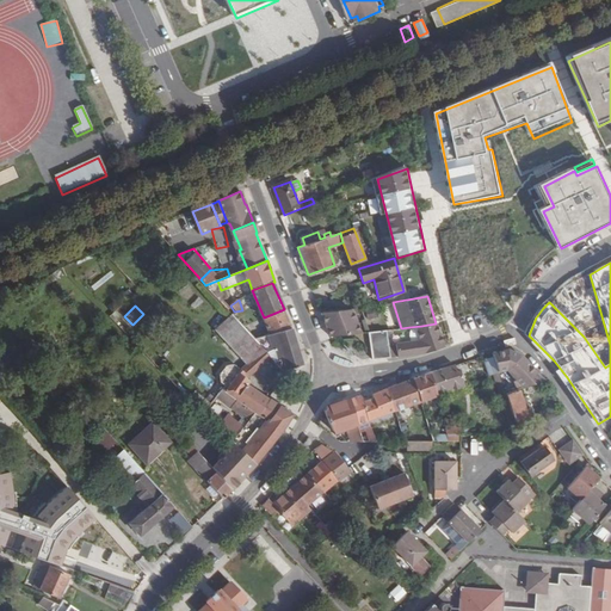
[(360,333),(351,308),(320,313),(329,337),(360,333)]
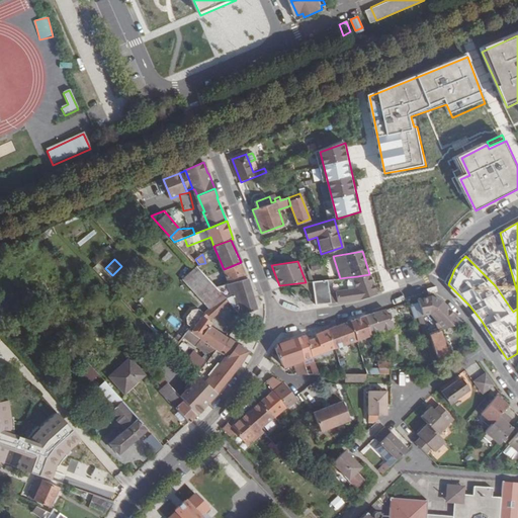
[(247,278),(241,262),(224,269),(227,277),(229,282),(247,278)]
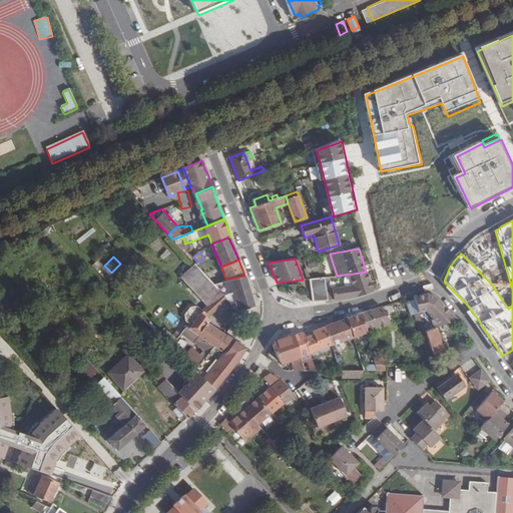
[(178,275),(190,288),(206,307),(219,293),(210,283),(192,262),(178,275)]
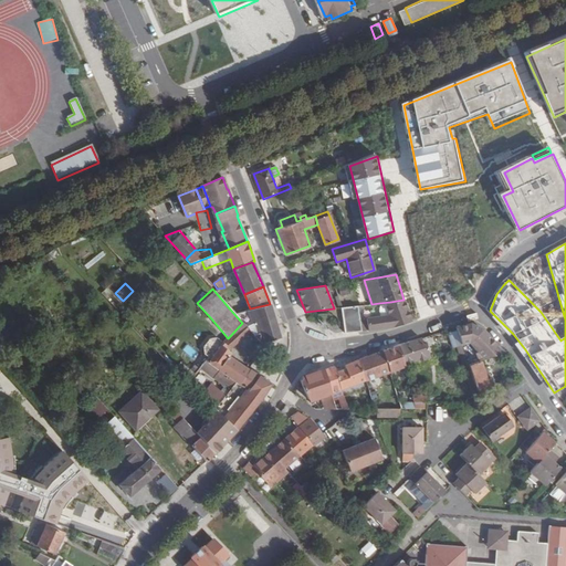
[(404,300),(390,302),(392,308),(406,307),(404,300)]
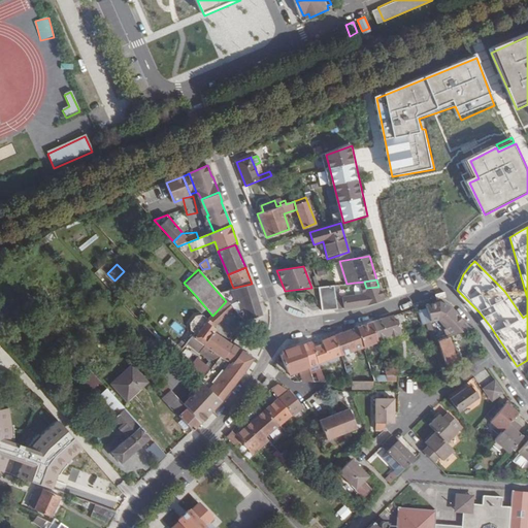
[(378,287),(366,288),(364,282),(357,283),(359,295),(351,296),(341,297),(342,304),(343,308),(367,305),(384,300),(378,287)]
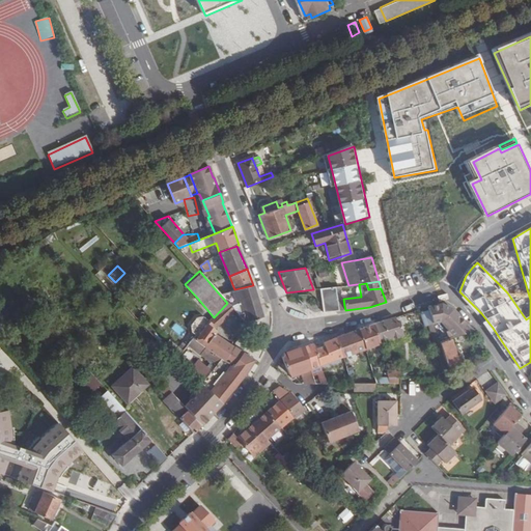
[(353,298),(361,297),(359,284),(356,284),(353,288),(352,290),(353,298)]
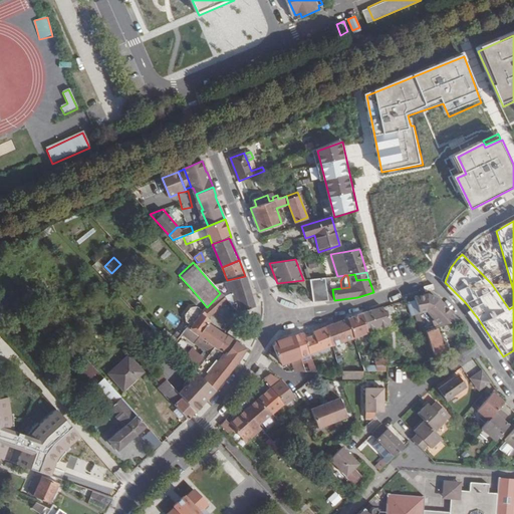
[(254,307),(245,276),(227,280),(224,280),(211,283),(220,293),(238,312),(254,307)]
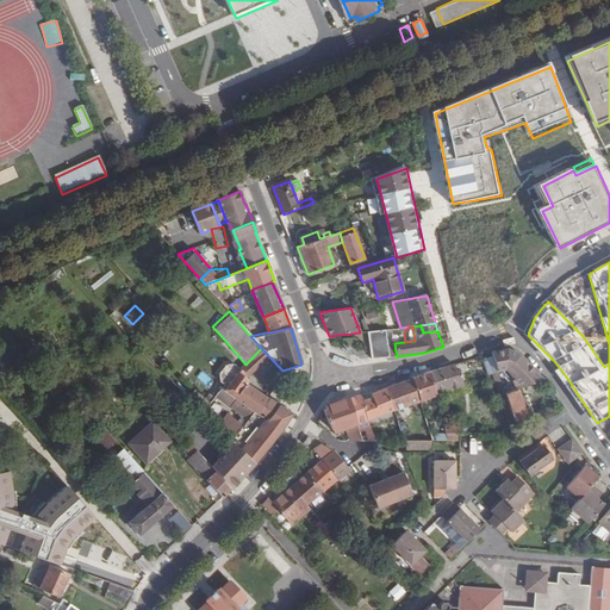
[(387,343),(385,330),(367,332),(371,359),(390,358),(388,353),(387,343)]
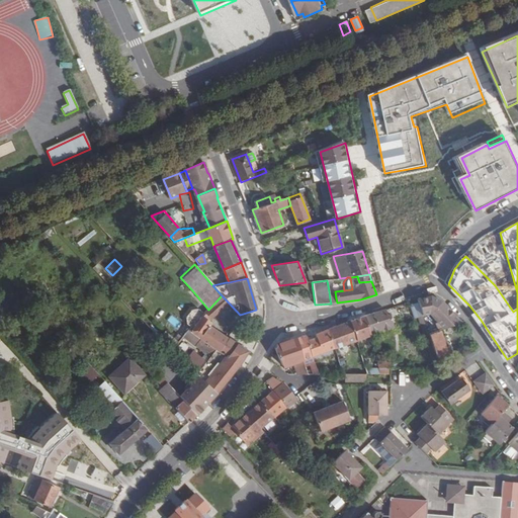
[(206,313),(207,314),(214,320),(229,304),(222,295),(208,310),(206,313)]
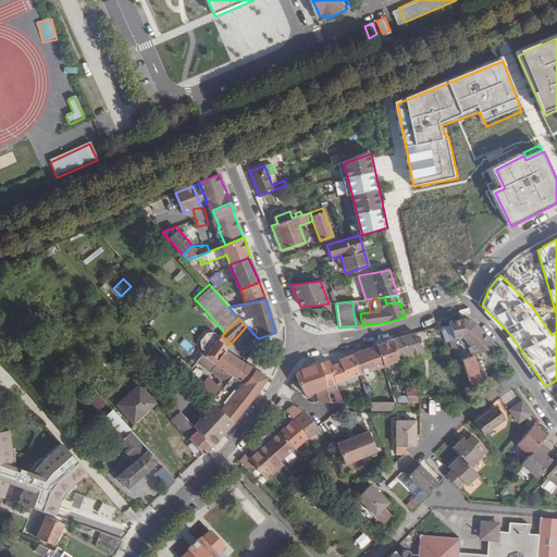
[(462,319),(448,322),(449,325),(454,338),(460,336),(467,339),(478,355),(495,349),(474,324),(462,319)]
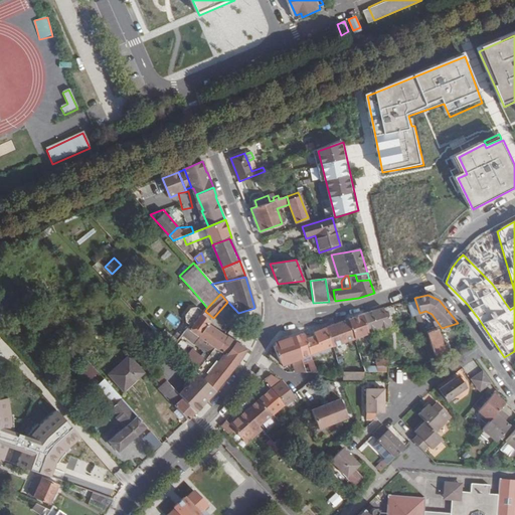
[(419,313),(415,301),(407,303),(411,316),(419,313)]
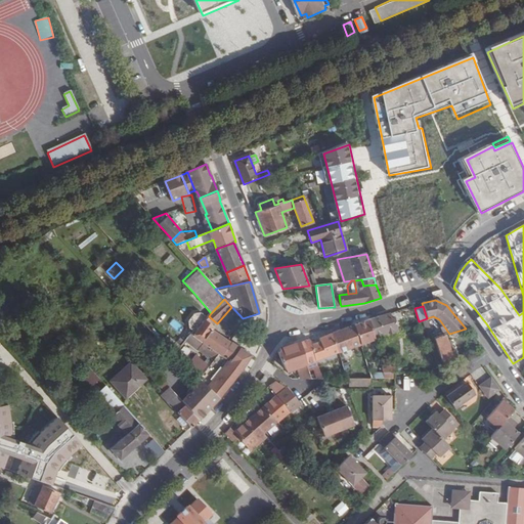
[(379,315),(368,319),(375,339),(399,332),(394,317),(391,318),(390,313),(382,315),(381,315),(379,315)]
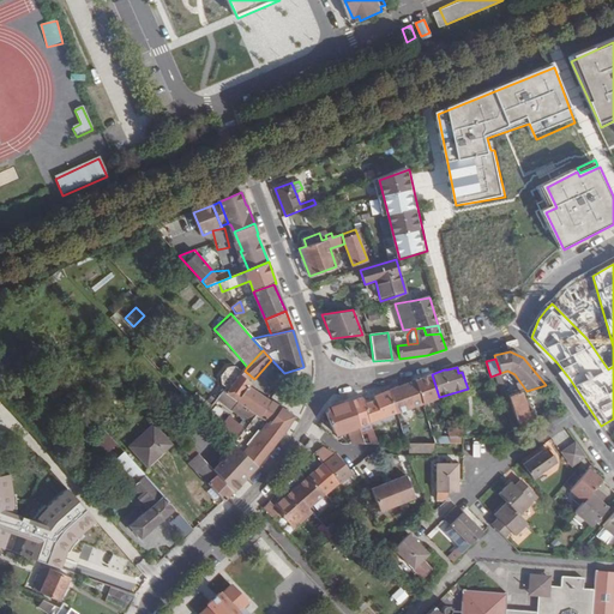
[(246,372),(244,375),(251,383),(254,379),(246,372)]
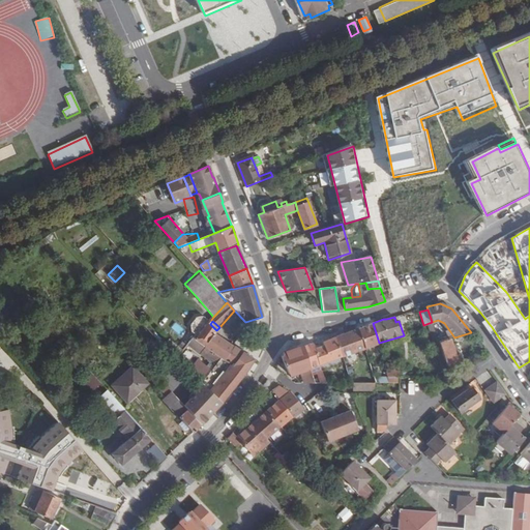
[(194,329),(200,336),(209,325),(206,323),(202,322),(198,323),(195,325),(194,329)]
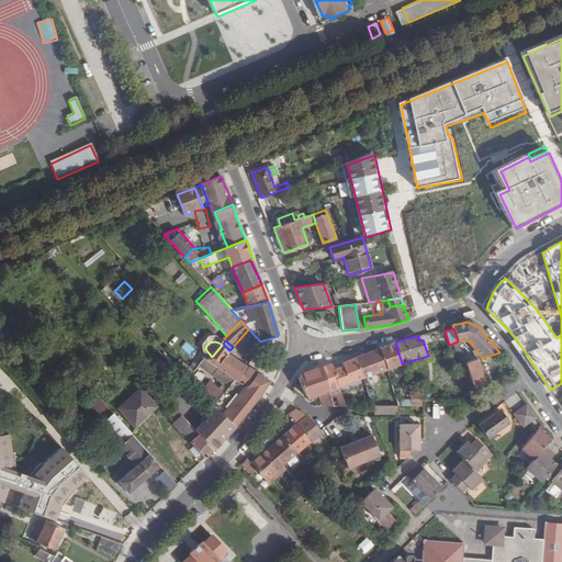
[(380,348),(356,357),(363,378),(402,364),(402,363),(395,343),(380,348)]
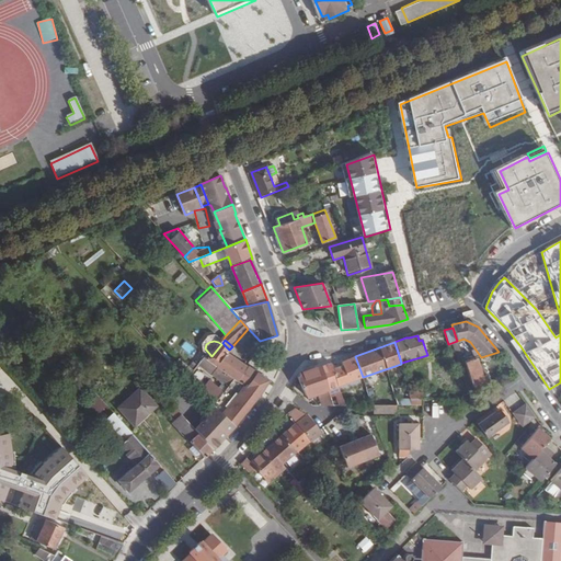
[(242,363),(228,354),(229,353),(228,351),(229,350),(222,343),(221,344),(212,356),(219,365),(217,367),(237,381),(248,366),(242,363)]
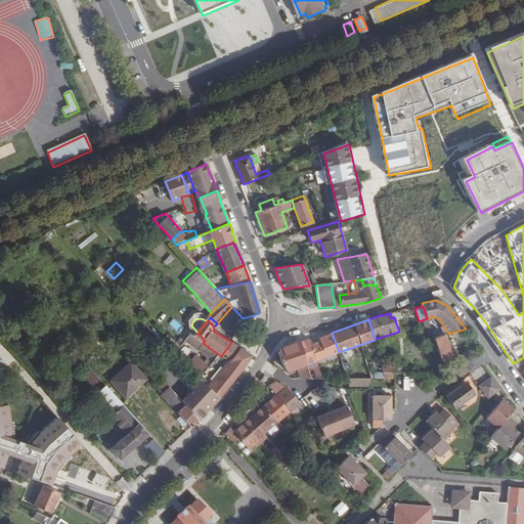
[(198,333),(193,336),(203,343),(205,341),(198,333)]
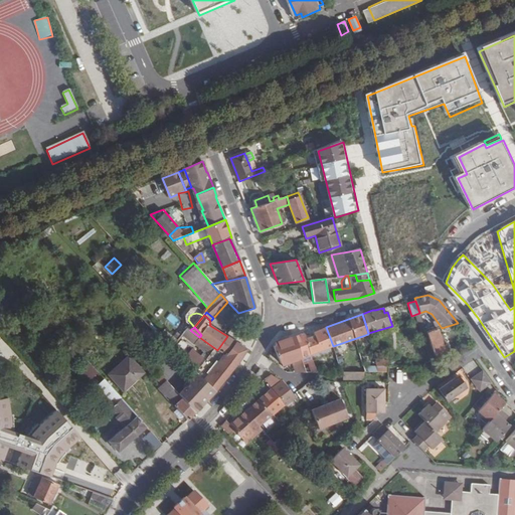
[(329,347),(333,346),(326,327),(314,332),(313,335),(305,339),(310,354),(329,347)]
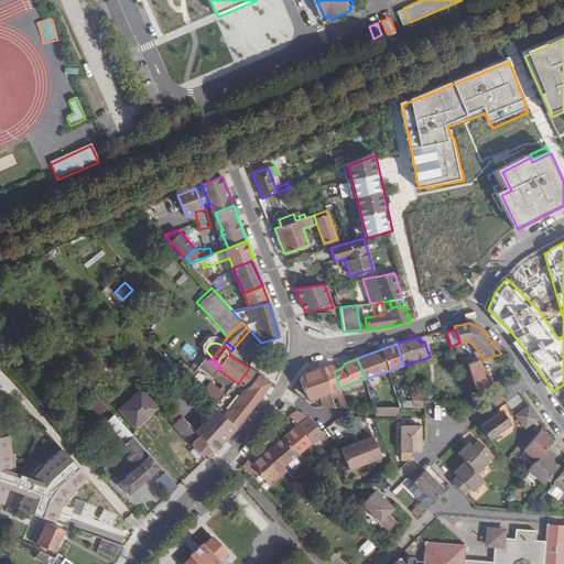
[(466,365),(475,391),(495,383),(491,376),(488,377),(485,378),(480,366),(478,360),(466,365)]
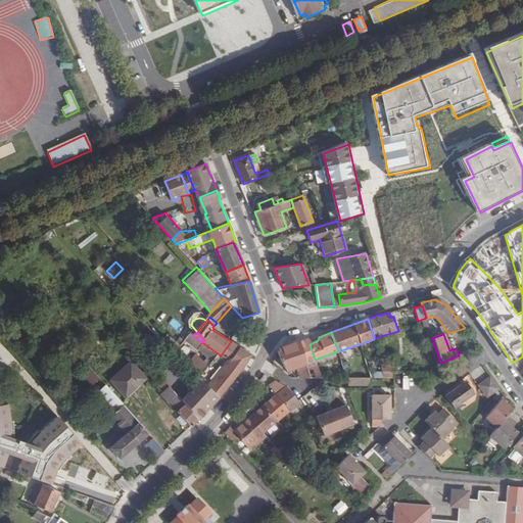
[(219,397),(250,354),(239,347),(230,362),(221,355),(202,342),(193,335),(187,340),(209,359),(214,361),(202,374),(199,376),(201,379),(219,397)]
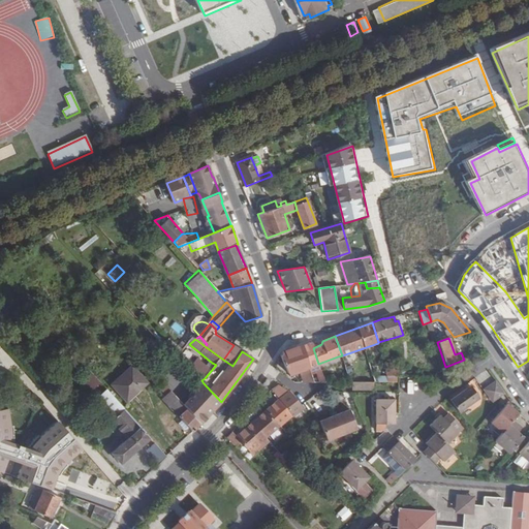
[(313,348),(312,344),(311,343),(310,342),(303,345),(313,382),(324,383),(320,369),(318,364),(313,348)]
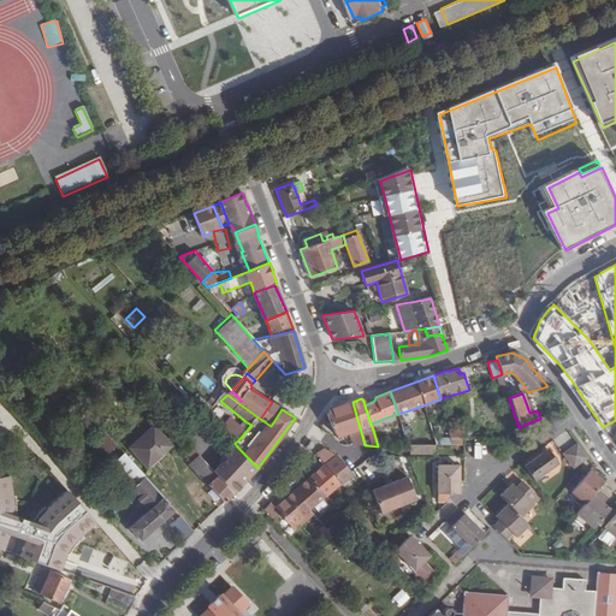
[(523,438),(519,427),(509,398),(505,400),(519,438),(523,438)]
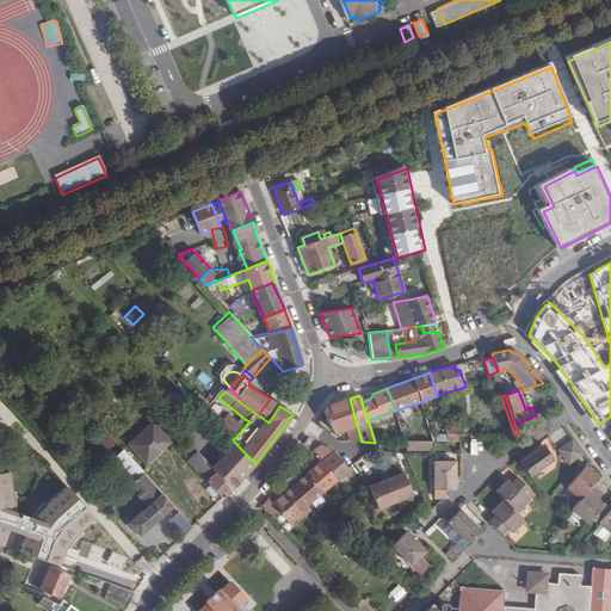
[(269,423),(279,406),(270,399),(258,415),(269,423)]
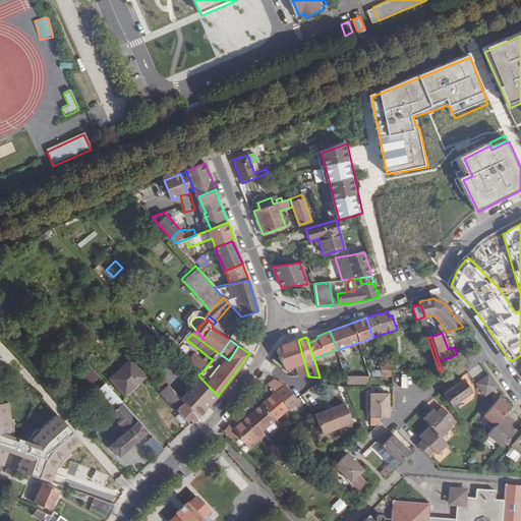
[(279,346),(276,351),(284,367),(286,368),(294,365),(298,377),(308,377),(298,340),(279,346)]
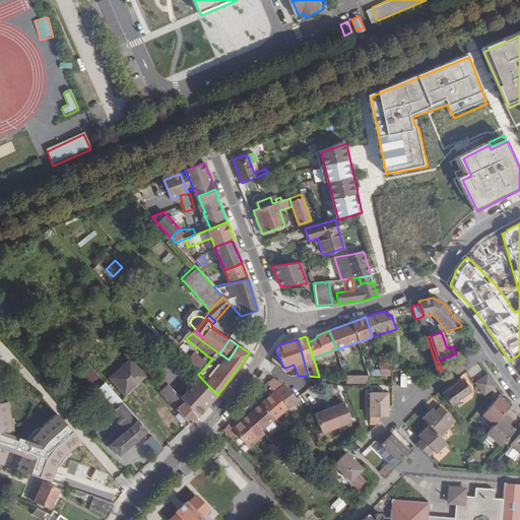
[(332,350),(313,358),(315,363),(334,358),(332,350)]
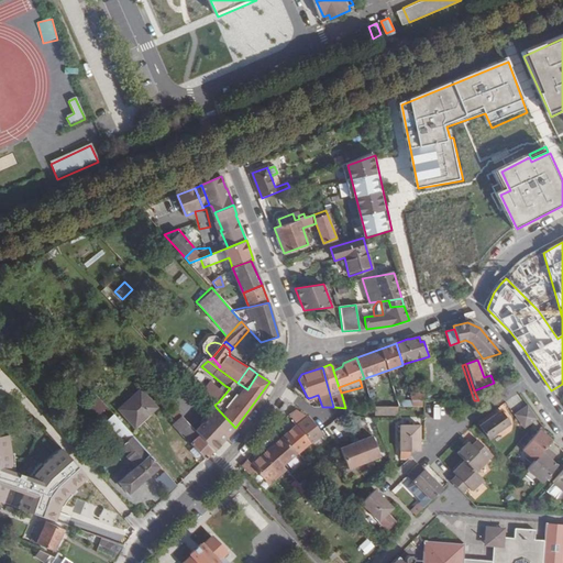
[(214,382),(206,392),(218,403),(230,388),(225,386),(223,389),(214,382)]
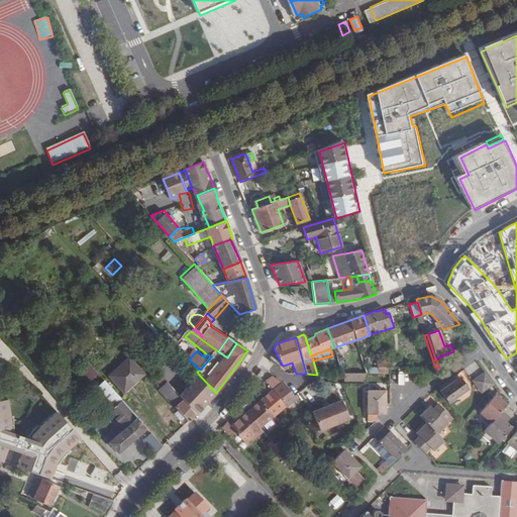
[(337,356),(341,369),(347,369),(343,354),(337,356)]
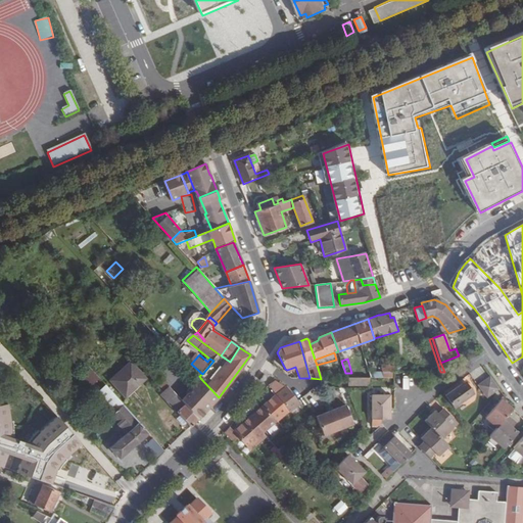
[(126,396),(146,378),(131,362),(110,380),(126,396)]
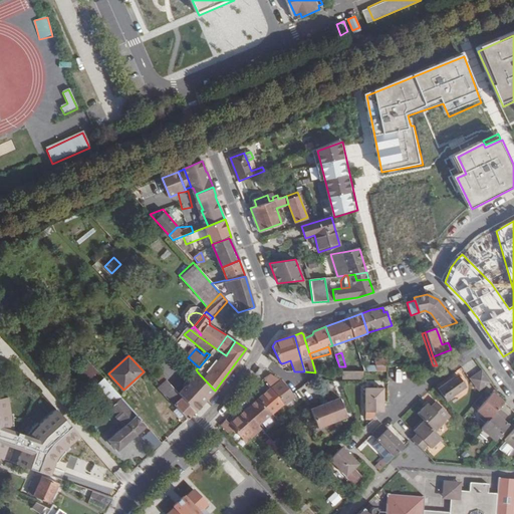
[(95,369),(83,356),(77,362),(89,375),(95,369)]
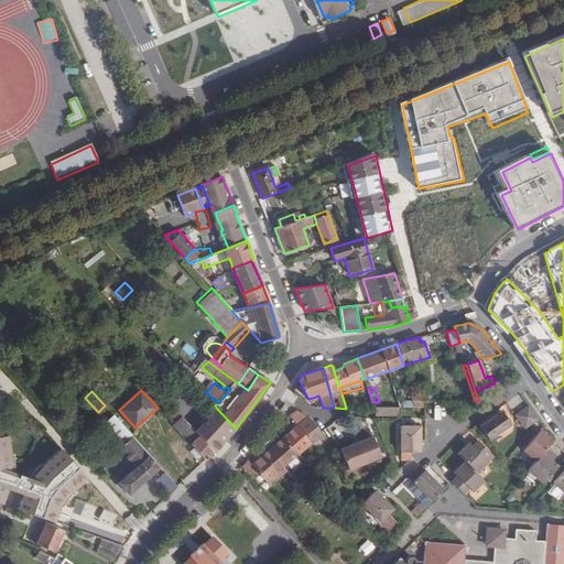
[(529,405),(522,411),(531,424),(538,420),(529,405)]
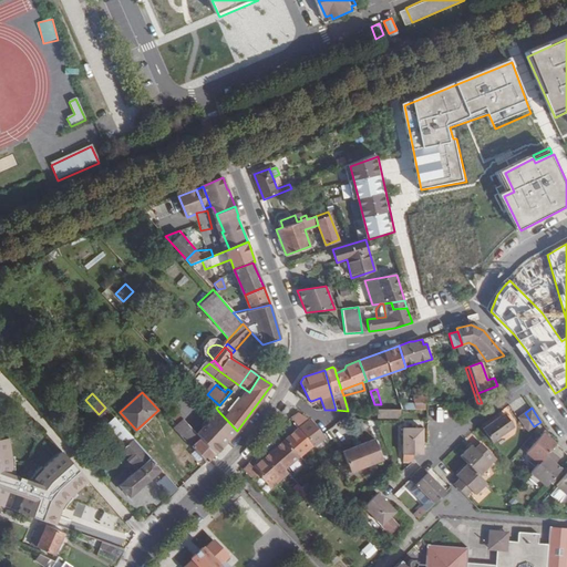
[(175,409),(169,413),(178,422),(183,419),(175,409)]
